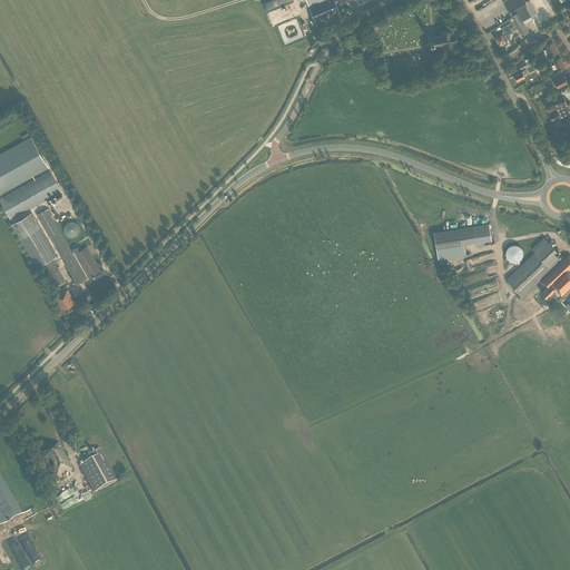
[(333,0),(328,0),(308,8),(315,25),(338,15),(333,0)]
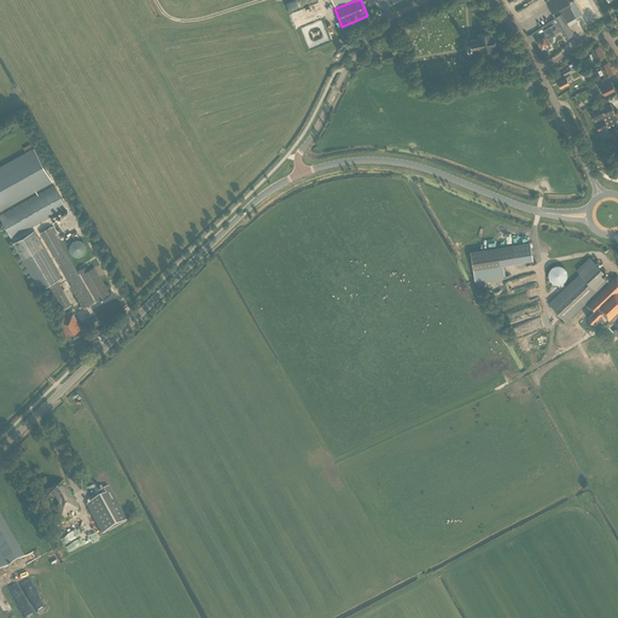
[(555,24),(558,28),(560,27),(566,39),(572,35),(566,23),(576,17),(570,7),(572,7),(567,0),(547,0),(544,1),(558,23),(555,24)]
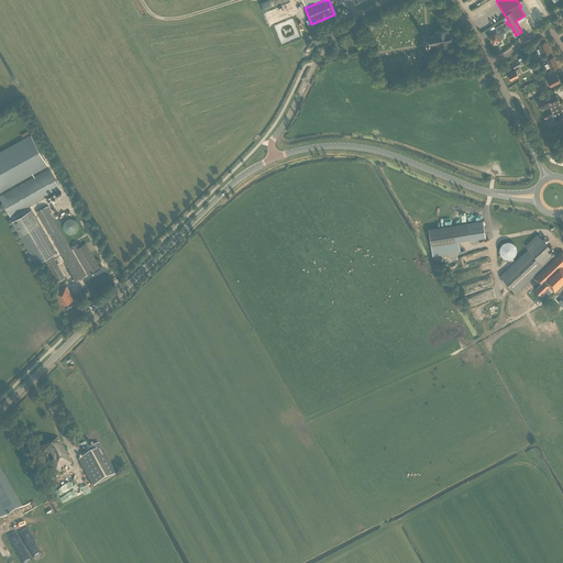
[(508,25),(506,22),(495,29),(497,32),(488,36),(489,37),(489,39),(489,40),(490,40),(492,42),(492,44),(493,44),(494,45),(496,47),(503,44),(498,36),(506,32),(503,28),(507,24),(508,25)]
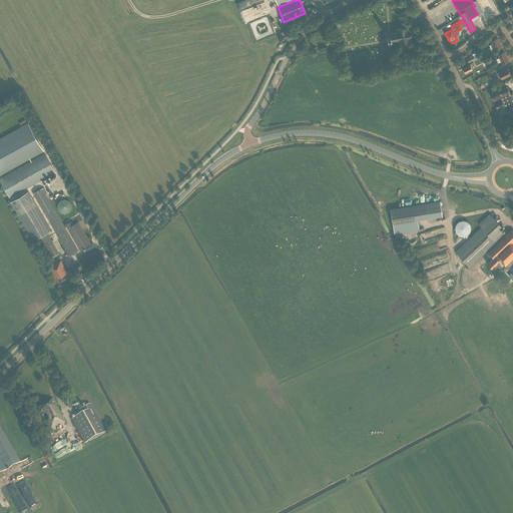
[(411,38),(413,35),(412,32),(409,30),(408,27),(396,29),(397,32),(388,34),(387,34),(388,36),(388,40),(389,42),(393,41),(398,40),(399,44),(411,41),(410,38),(411,38)]
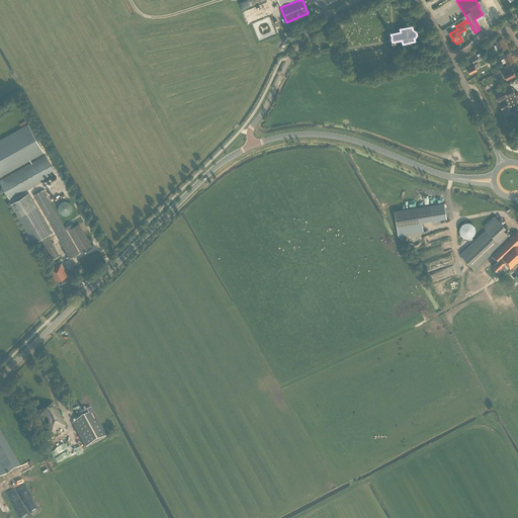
[(494,47),(495,48),(504,44),(502,38),(496,41),(497,45),(494,47)]
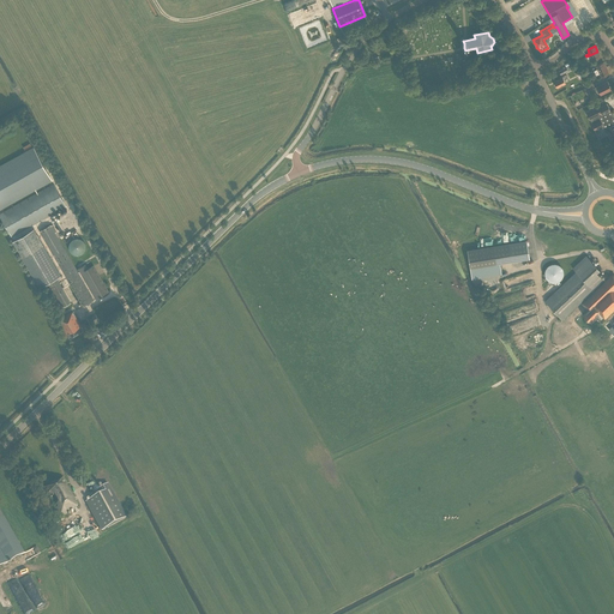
[(594,71),(595,73),(606,68),(603,62),(596,66),(597,70),(594,71)]
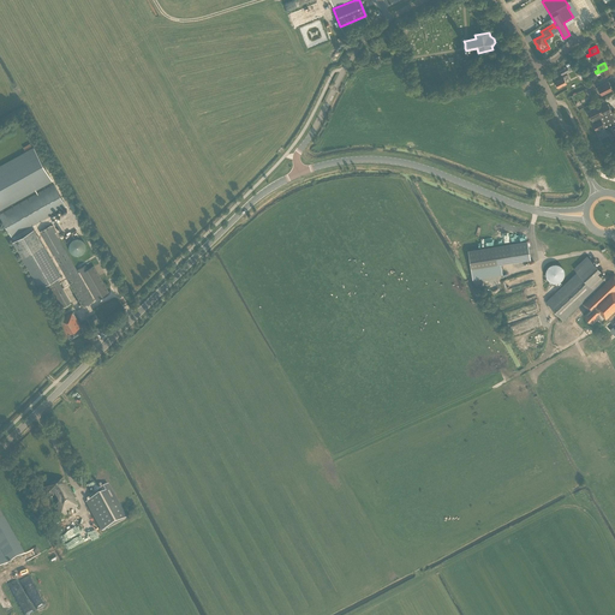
[(565,81),(568,78),(567,75),(563,77),(554,82),(557,88),(566,83),(565,81)]
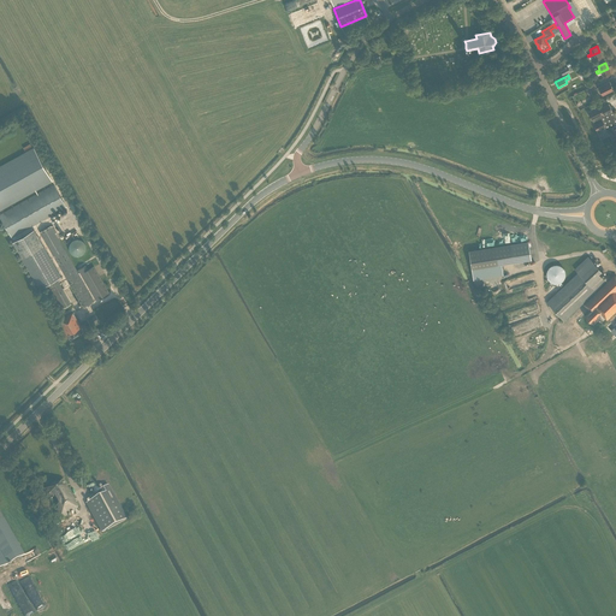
[(612,90),(609,82),(598,88),(603,95),(612,90)]
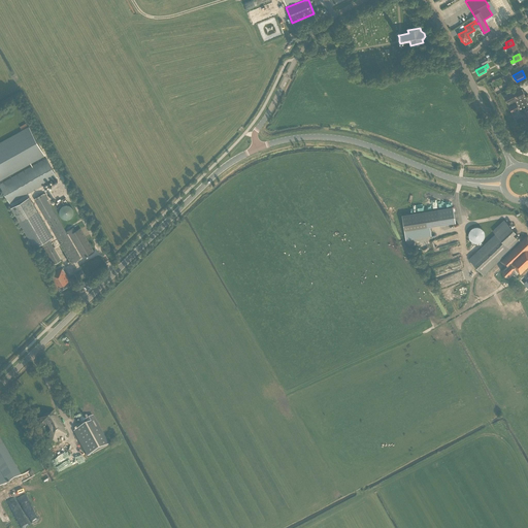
[(526,98),(522,89),(515,93),(514,92),(503,97),(507,104),(507,103),(508,106),(516,120),(522,117),(524,120),(527,119),(527,118),(527,98),(527,97),(526,98)]
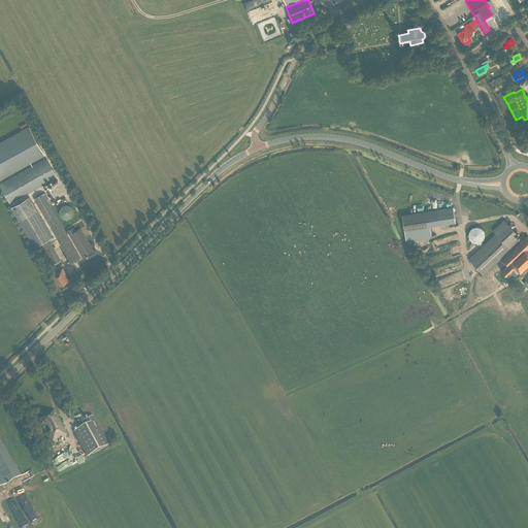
[(0,180),(44,156),(29,127),(0,142),(0,180)]
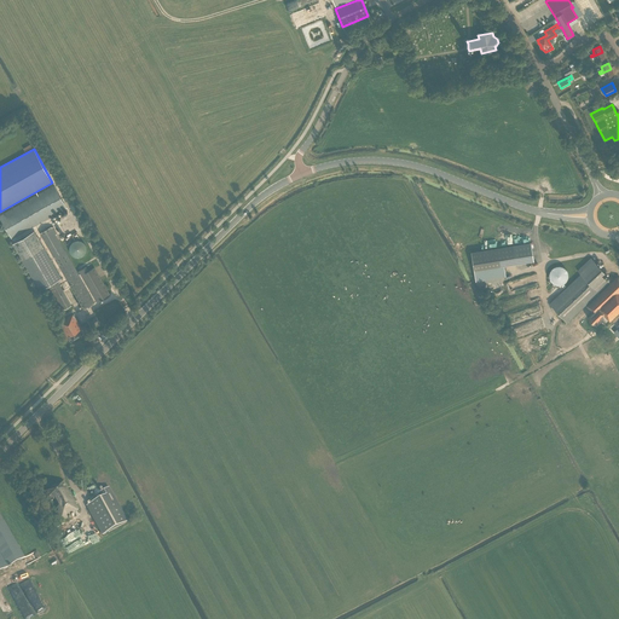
[(65,209),(53,186),(0,215),(12,238),(65,209)]
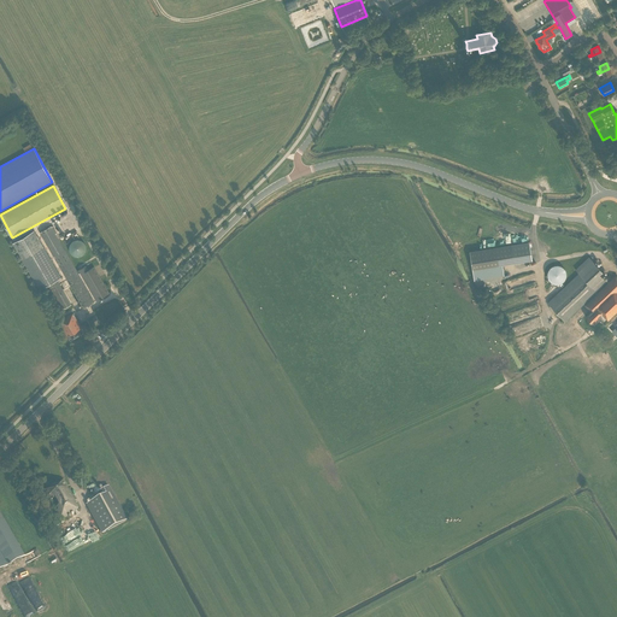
[(40,233),(53,256),(83,309),(94,303),(78,274),(80,272),(97,300),(109,293),(94,268),(87,271),(84,266),(76,271),(62,247),(51,227),(40,233)]
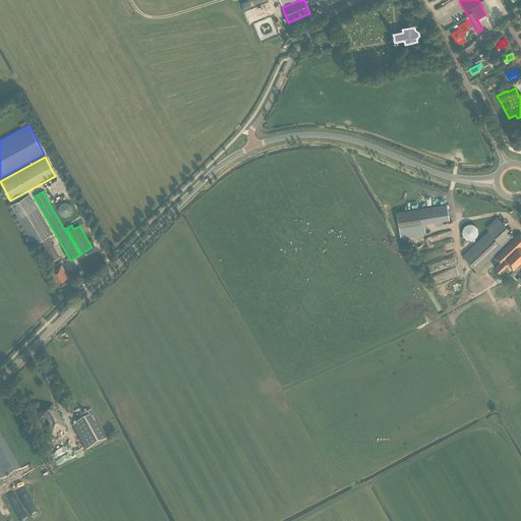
[(11,205),(17,216),(34,244),(52,234),(29,194),(11,205)]
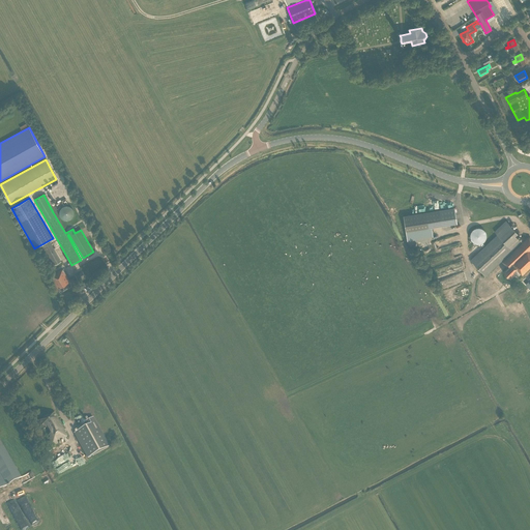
[(69,221),(70,219),(71,218),(72,218),(72,217),(74,216),(74,215),(74,214),(74,213),(74,212),(74,211),(74,210),(72,210),(72,209),(71,208),(71,207),(70,207),(69,207),(68,206),(67,206),(66,206),(65,206),(64,206),(63,206),(63,207),(62,207),(61,208),(61,209),(60,209),(60,210),(59,211),(59,212),(59,213),(59,214),(59,215),(60,216),(60,217),(61,217),(61,218),(62,219),(63,219),(63,221),(64,221),(65,221),(66,221),(67,221),(68,221),(69,221)]
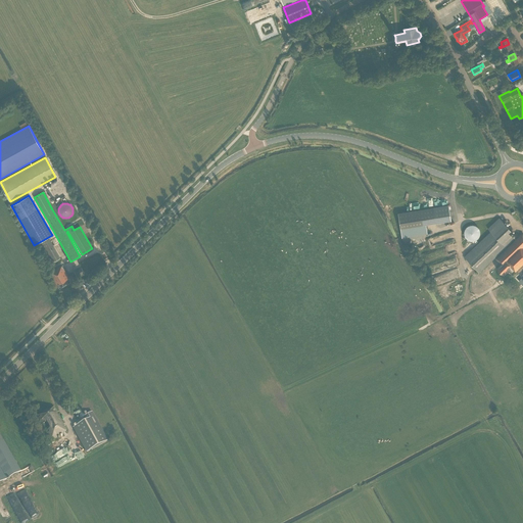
[(448,204),(397,214),(400,229),(450,220),(448,204)]
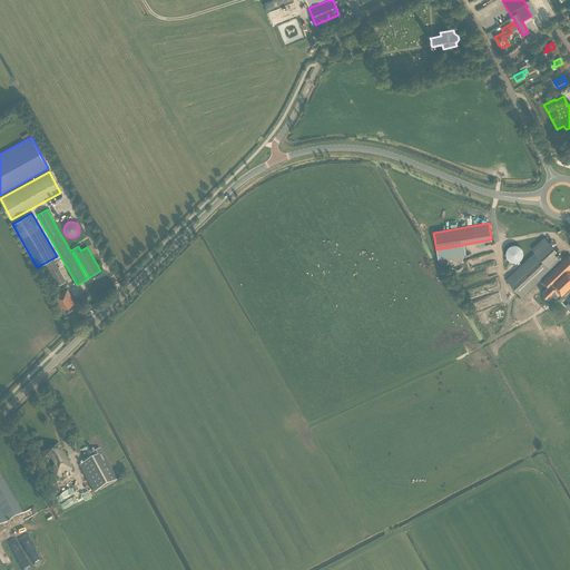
[(522,297),(560,261),(553,254),(557,251),(544,238),(531,249),(534,253),(505,281),(505,279),(483,300),(501,320),(523,300),(522,297)]
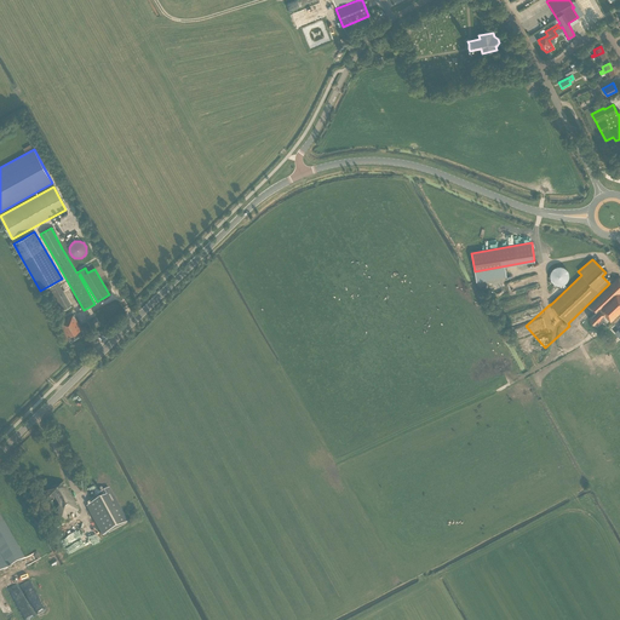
[(569,279),(569,276),(569,274),(568,273),(567,271),(566,269),(564,268),(563,268),(561,267),(560,267),(557,267),(556,268),(554,268),(552,269),(551,271),(551,273),(550,274),(550,276),(550,279),(551,280),(551,281),(552,283),(554,285),(556,285),(557,286),(560,286),(561,286),(563,285),(564,285),(566,283),(567,281),(568,280),(569,279)]
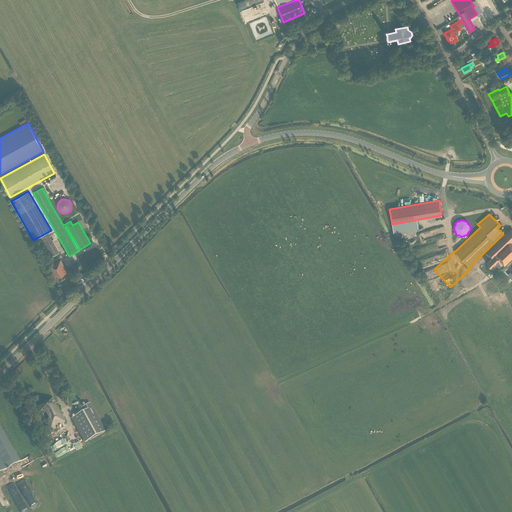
[(511,230),(511,229),(495,243),(494,245),(485,253),(490,259),(486,263),(491,269),(499,261),(501,263),(502,262),(505,265),(511,258),(511,243),(511,242),(511,230)]
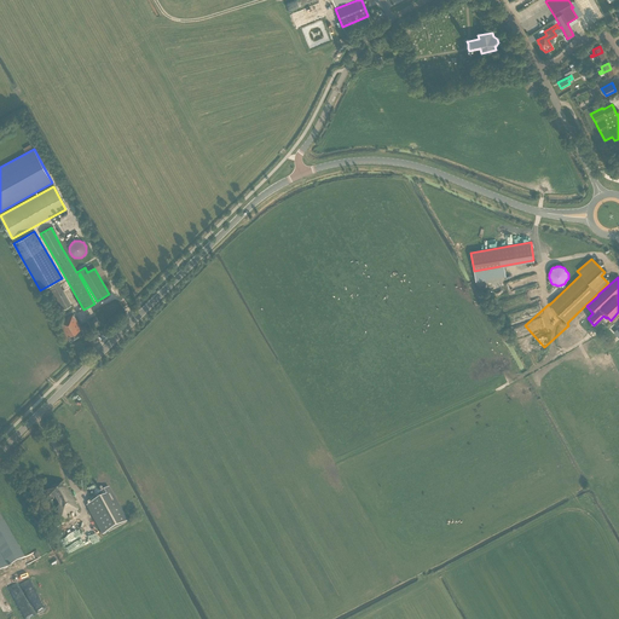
[(71,306),(62,289),(52,295),(61,312),(71,306)]
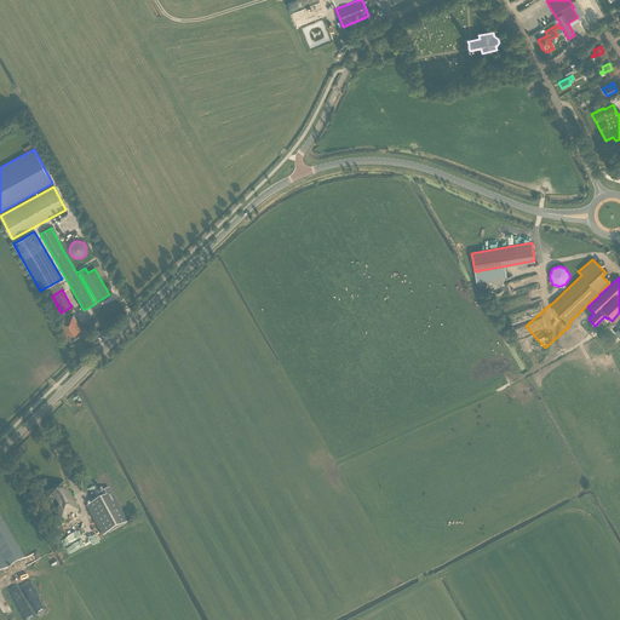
[(79,337),(84,334),(74,316),(59,323),(64,333),(62,334),(65,342),(68,339),(70,343),(80,337),(79,337)]
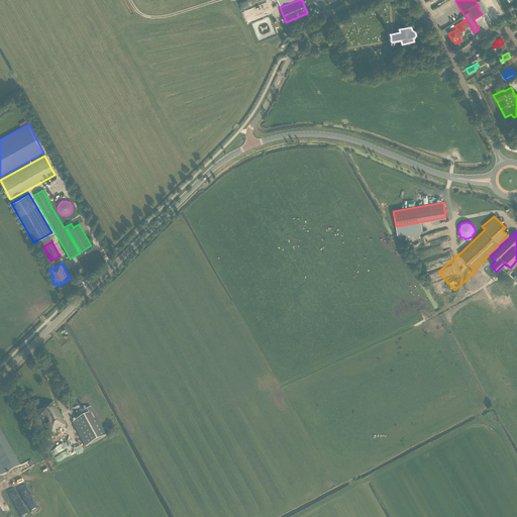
[(81,265),(74,269),(77,274),(84,270),(81,265)]
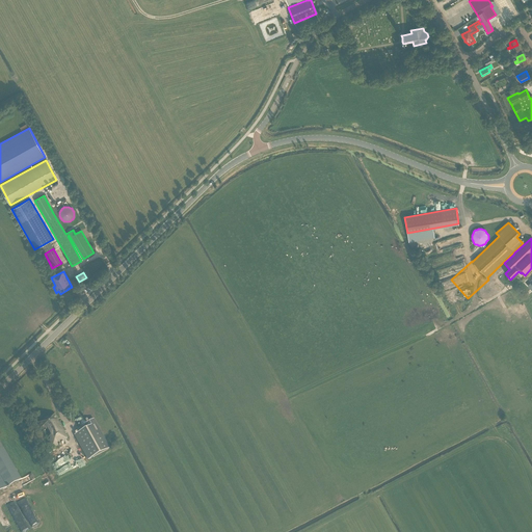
[(64,441),(70,437),(64,429),(63,430),(58,421),(59,421),(55,415),(38,424),(52,449),(64,442),(64,441)]
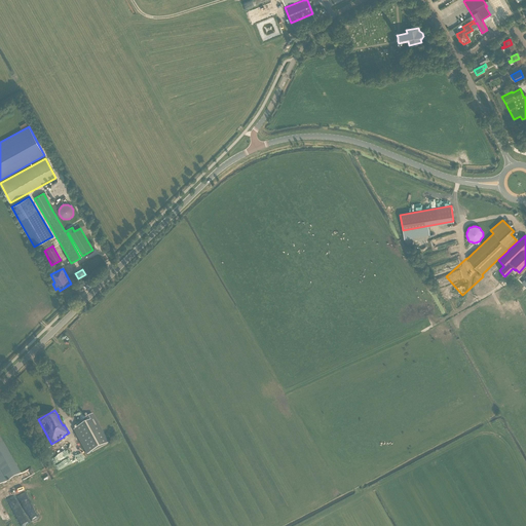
[(109,444),(94,414),(84,419),(86,423),(74,430),(87,455),(109,444)]
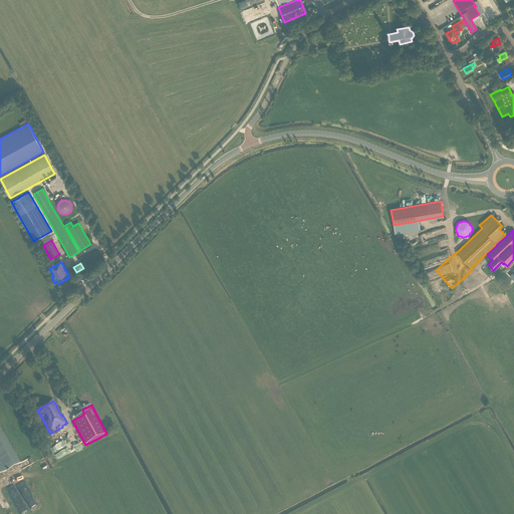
[(0,427),(0,474),(21,463),(0,427)]
